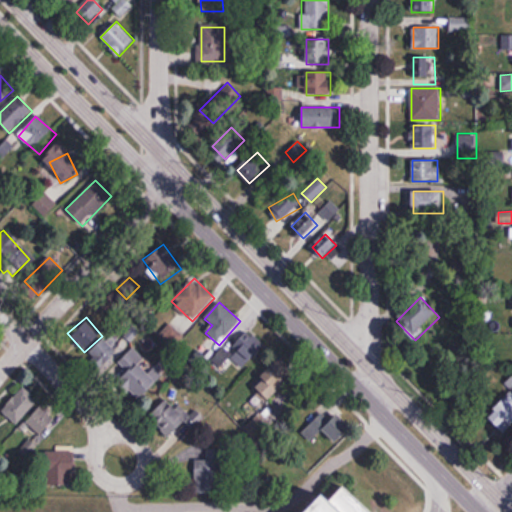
[(240,364),(263,352),(252,332),(218,351),(226,364),(236,358),(240,364)]
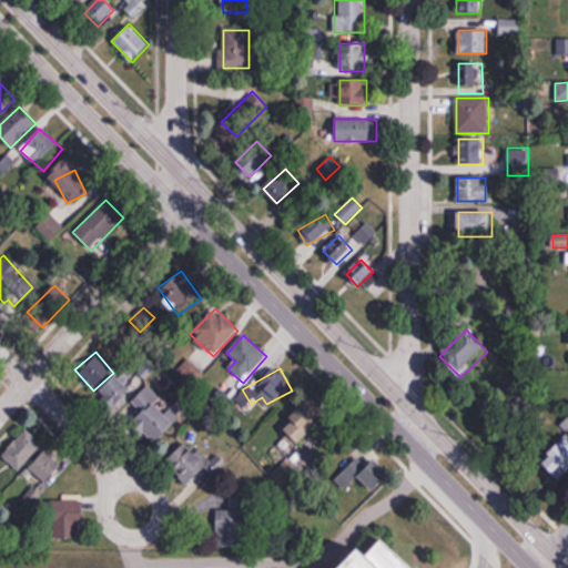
[(97,395),(112,412),(132,393),(117,376),(97,395)]
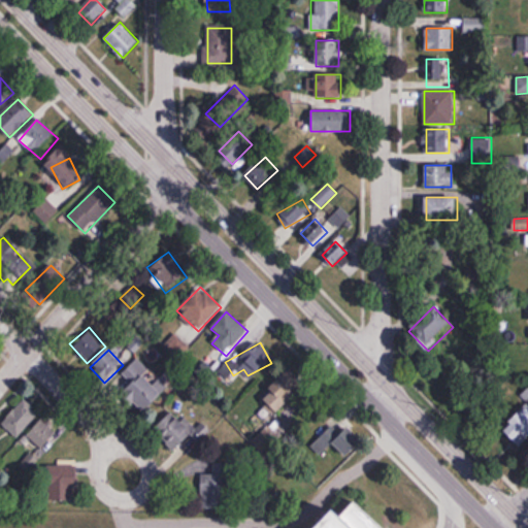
[(164,392),(133,363),(113,386),(143,414),(164,392)]
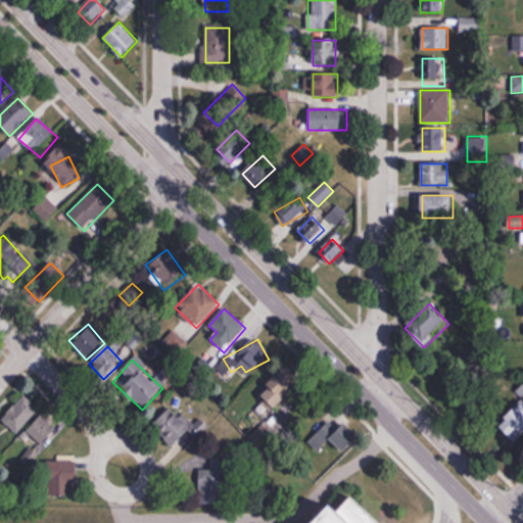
[(522,385),(516,393),(522,399),(497,424),(517,443),(522,437),(522,385)]
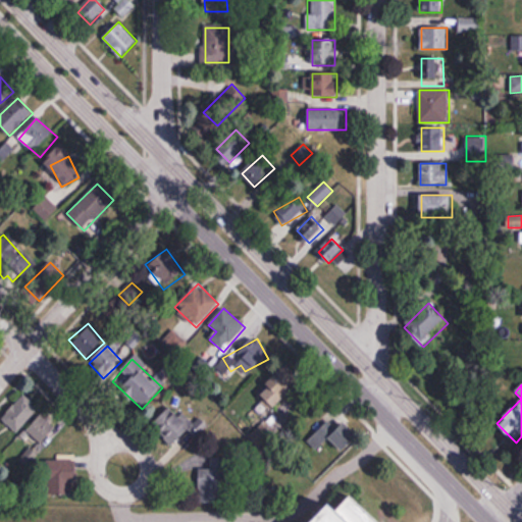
[(17,432),(41,409),(25,395),(2,418),(17,432)]
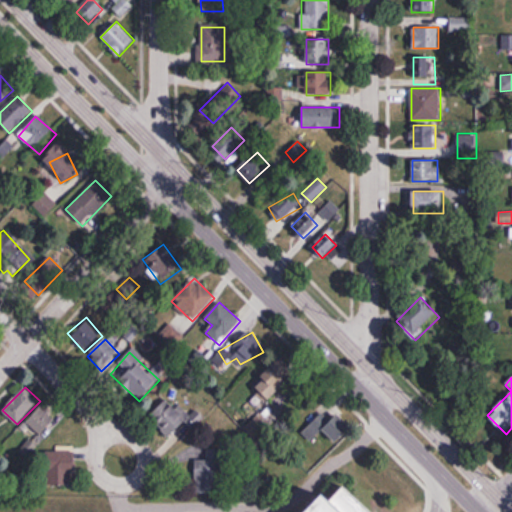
[(148,414),(164,439),(190,423),(173,398),(148,414)]
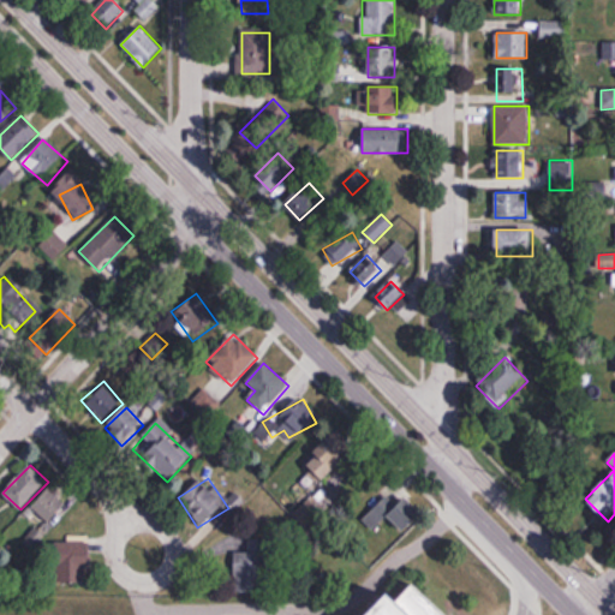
[(23,542),(31,549),(67,507),(49,490),(27,515),(37,525),(23,542)]
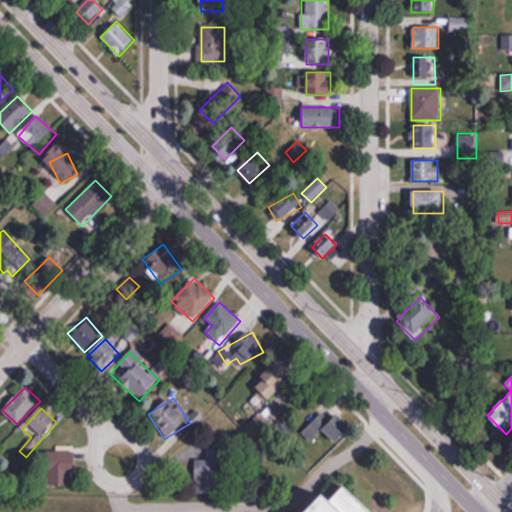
[(48,451),(48,487),(75,487),(75,451),(48,451)]
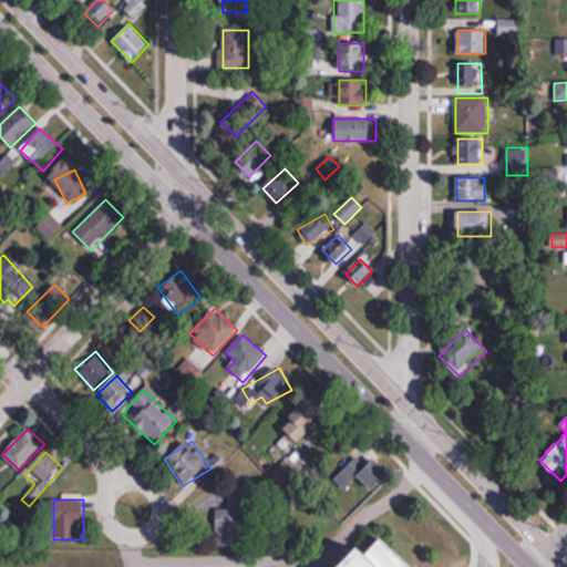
[(405,566),(378,540),(351,549),(333,566),(405,566)]
